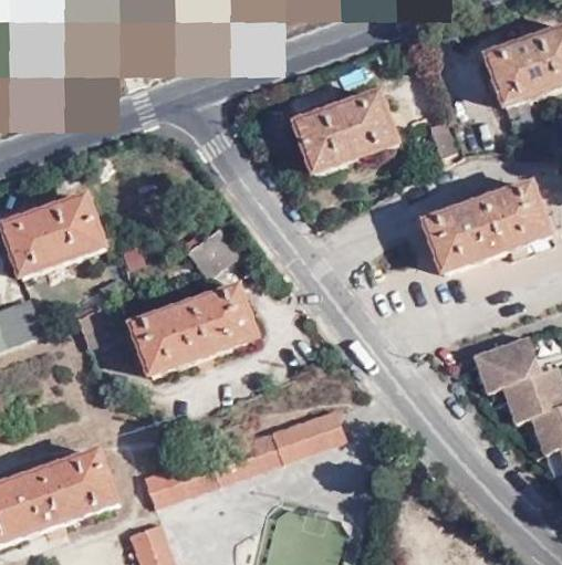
[(561,28),(487,55),(505,106),(561,85),(561,28)]
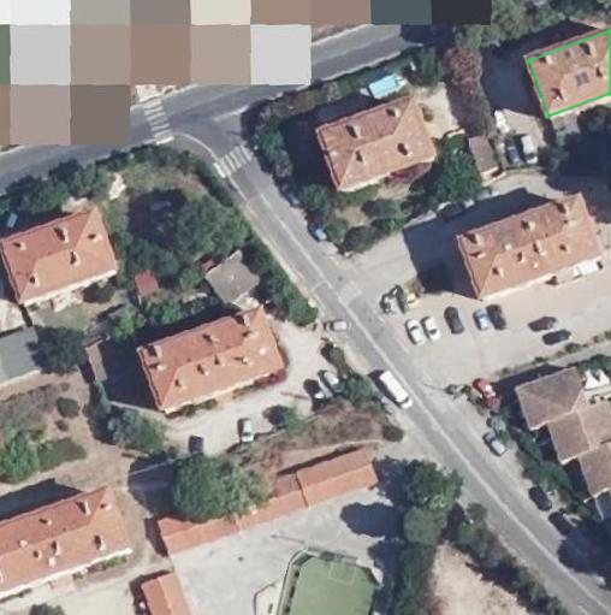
[(414,104),(322,136),(343,189),(432,158),(414,104)]
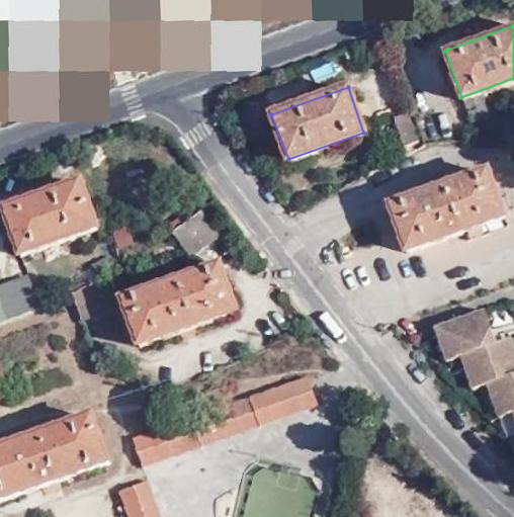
[(406,151),(420,146),(409,112),(395,116),(406,151)]
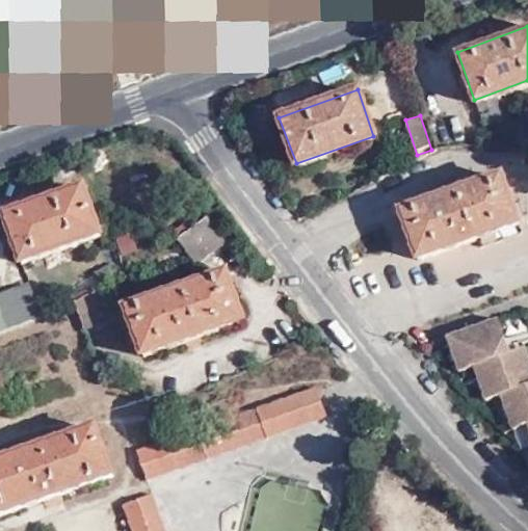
[(518,222),(501,176),(399,210),(416,257),(518,222)]
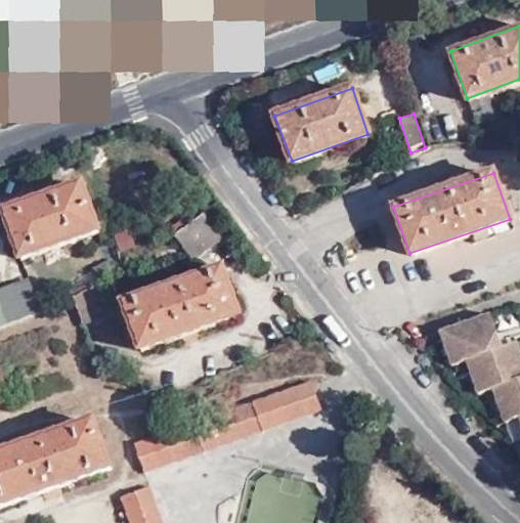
[(98,230),(82,184),(4,212),(19,258),(98,230)]
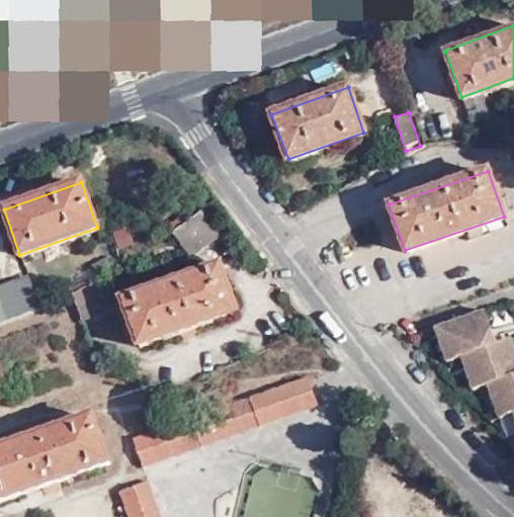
[(193,216),(171,230),(189,255),(219,234),(200,209),(193,216)]
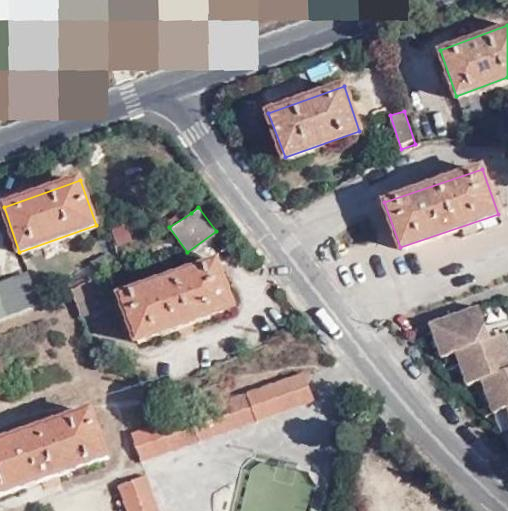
[(217,264),(119,297),(134,341),(232,308),(217,264)]
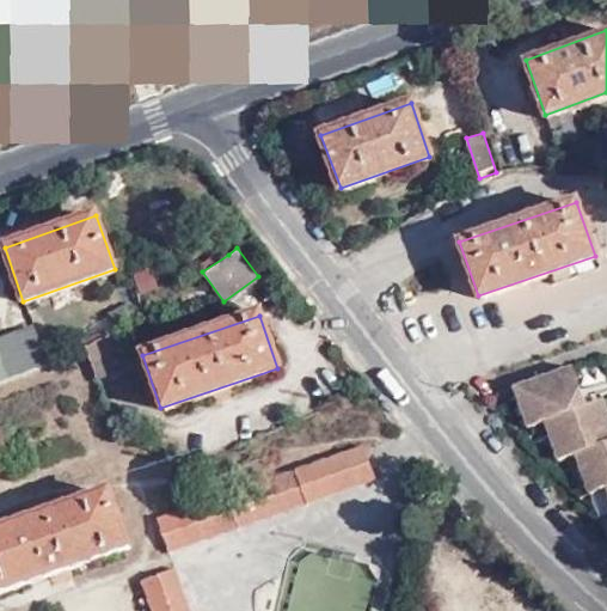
[(32,325),(0,336),(0,379),(46,364),(32,325)]
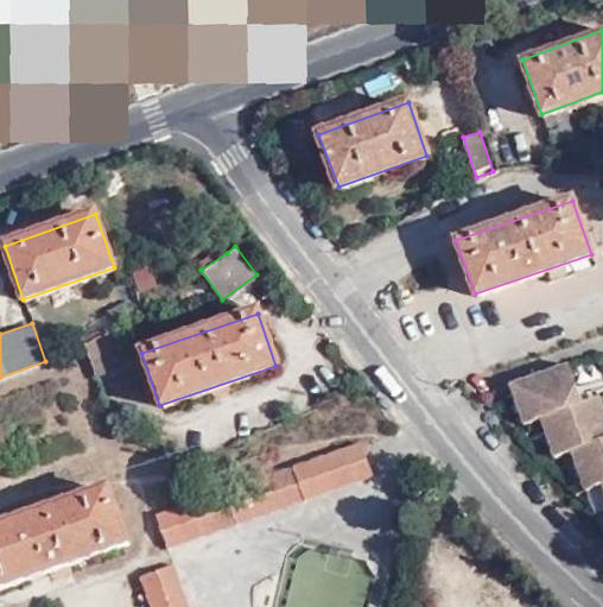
[(113,328),(81,345),(91,374),(125,364),(113,328)]
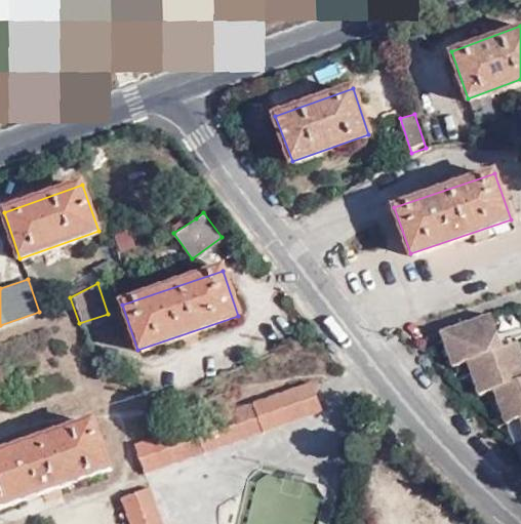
[(489,314),(439,331),(450,365),(465,360),(476,392),(491,388),(503,421),(517,417),(520,428),(520,360),(515,343),(501,348),(489,314)]
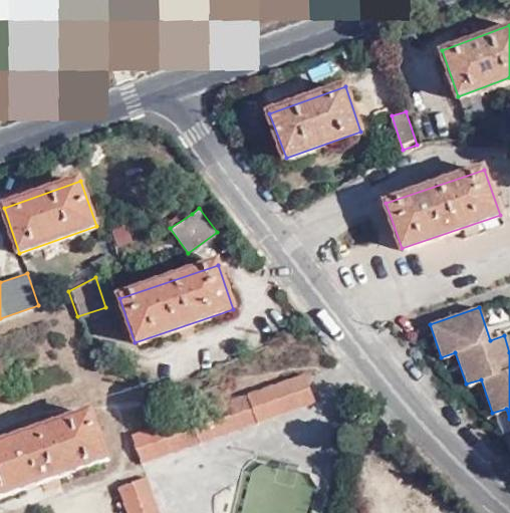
[(303,373),(131,433),(141,461),(313,402),(303,373)]
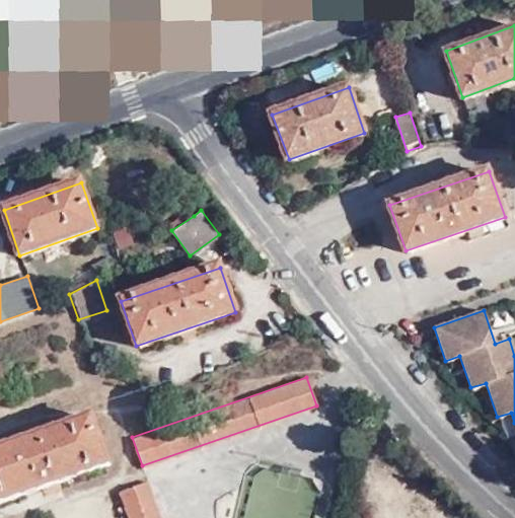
[(91,416),(0,446),(0,499),(107,461),(91,416)]
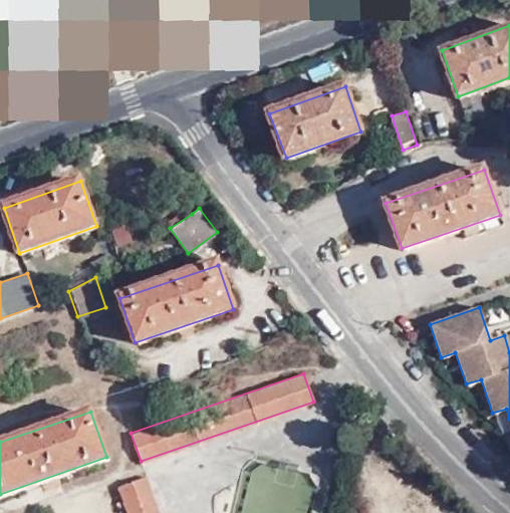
[(157,512),(145,476),(116,485),(125,512),(157,512)]
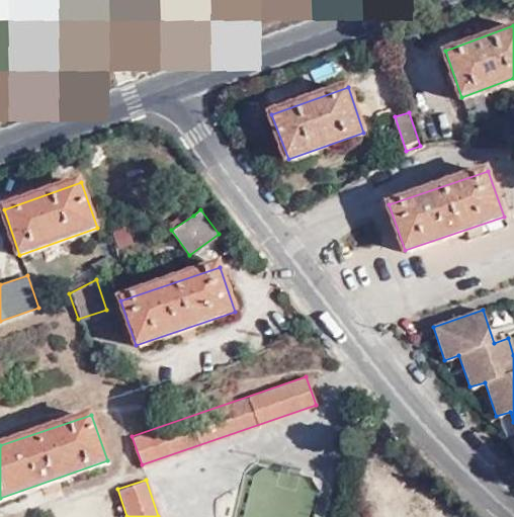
[(445,516),(431,504),(422,514),(426,516),(445,516)]
